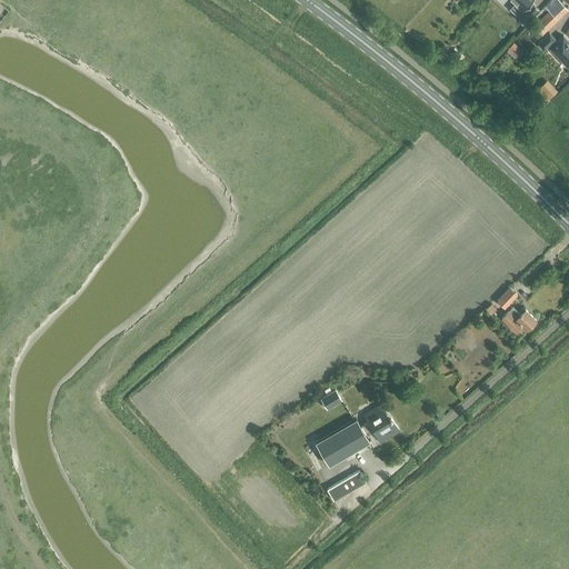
[(532,0),(510,0),(522,10),(518,16),(519,18),(518,19),(525,25),(539,9),(532,2),(531,3),(530,2),(532,0)]
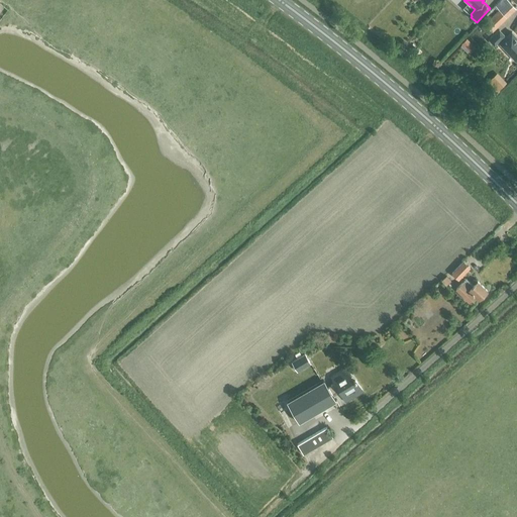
[(485,23),(492,31),(506,17),(502,13),(509,7),(501,0),(497,0),(493,5),(498,10),(485,23)]
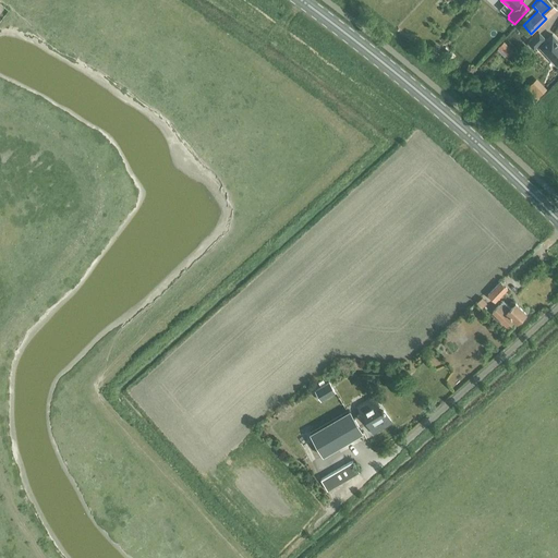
[(557,40),(552,34),(538,47),(556,65),(557,63),(557,40)]
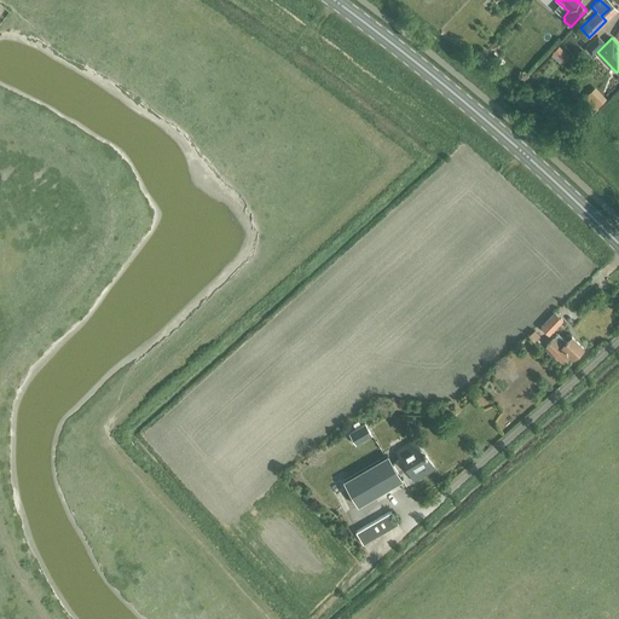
[(555,56),(562,62),(568,56),(561,50),(555,56)]
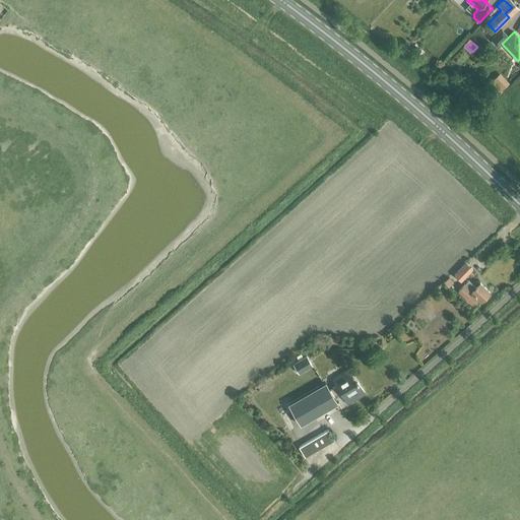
[(453,274),(459,281),(472,268),(465,262),(453,274)]
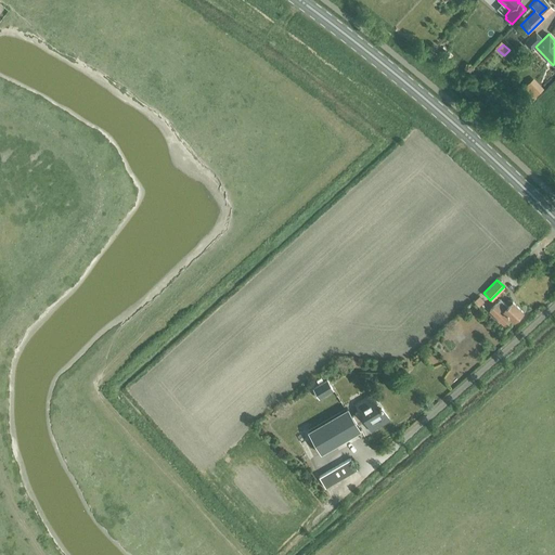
[(473,300),(477,306),(482,300),(478,295),(473,300)]
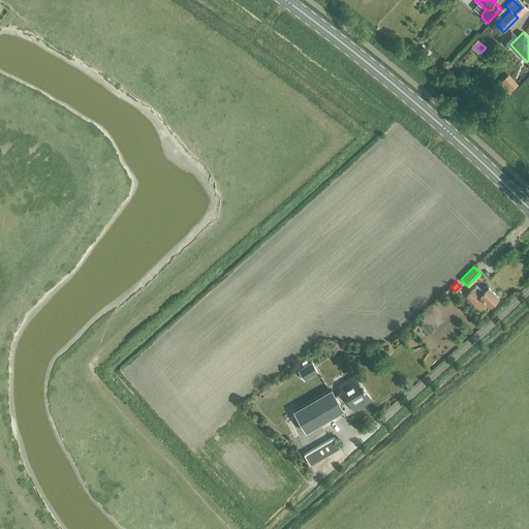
[(476,285),(466,296),(473,303),(479,309),(486,303),(490,306),(498,297),(488,287),(484,291),(476,285)]
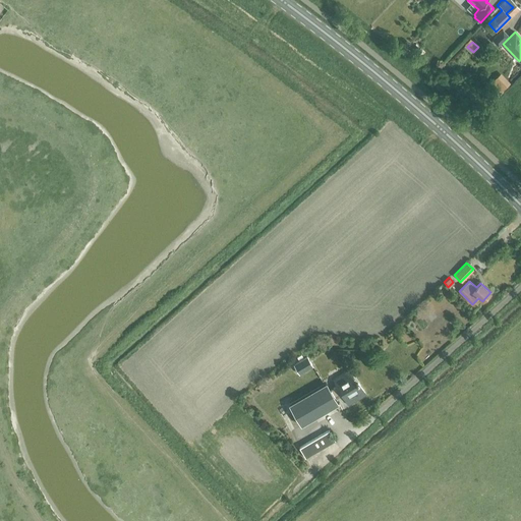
[(292,364),(297,373),(311,365),(305,356),(292,364)]
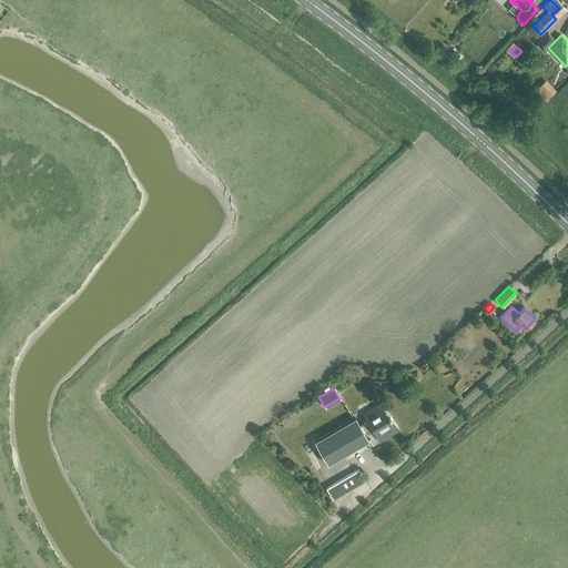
[(378,402),(362,413),(367,422),(364,424),(368,432),(372,429),(379,442),(399,429),(391,415),(388,417),(378,402)]
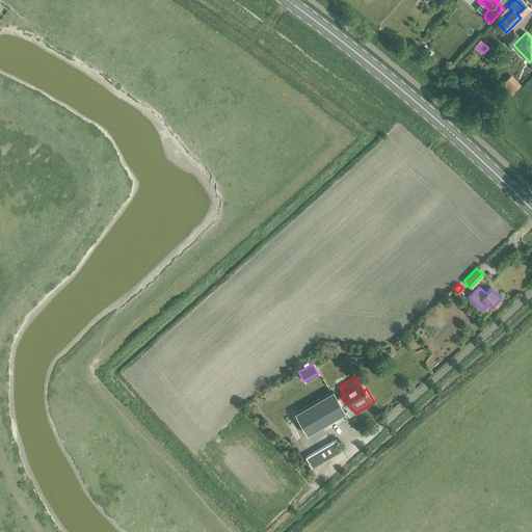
[(347,411),(336,390),(295,413),(307,434),(347,411)]
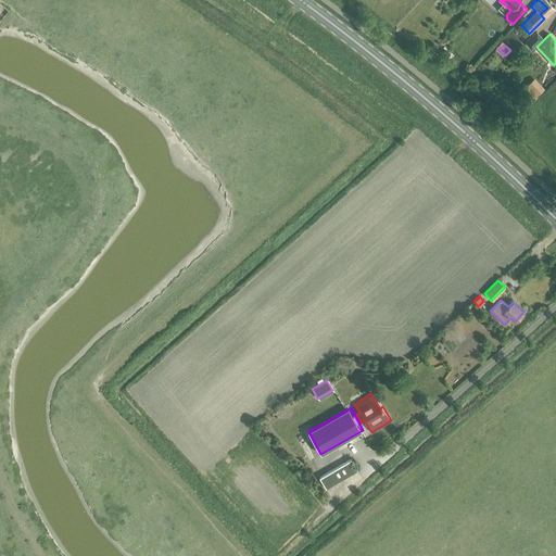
[(319,476),(326,488),(357,469),(351,458),(319,476)]
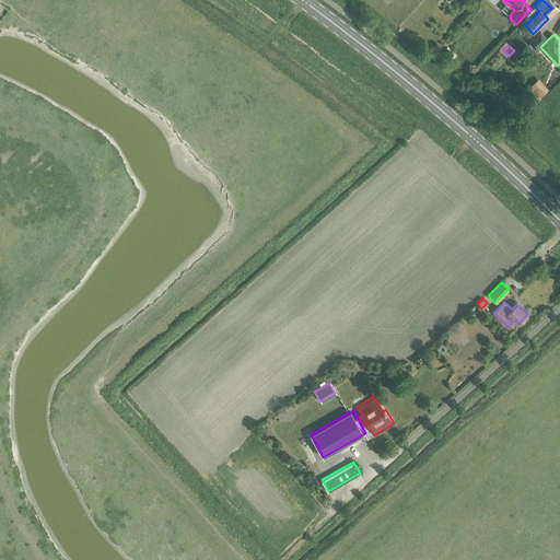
All buildings are outlined.
